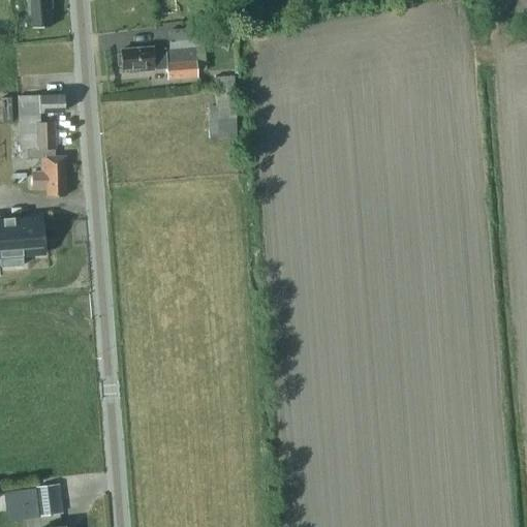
[(32,14),(33,26),(51,25),(49,2),(53,2),(52,0),(27,0),(29,14),(32,14)]
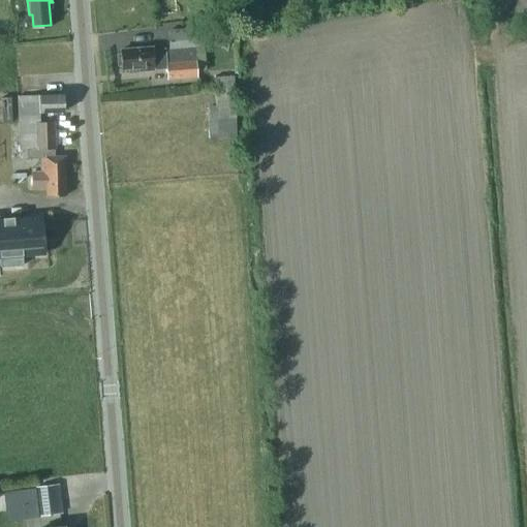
[(171,48),(165,48),(152,49),(152,48),(120,50),(120,54),(117,54),(118,67),(122,67),(122,70),(137,69),(137,71),(155,69),(155,68),(166,67),(167,79),(197,75),(197,70),(208,69),(206,44),(203,45),(202,26),(168,29),(171,48)]
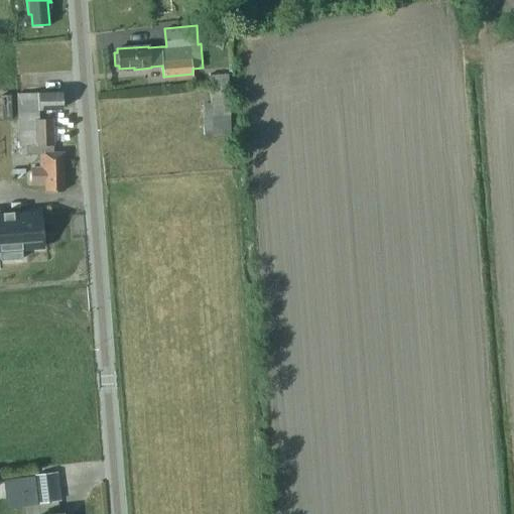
[(215,26),(210,40),(222,44),(225,35),(224,29),(215,26)]
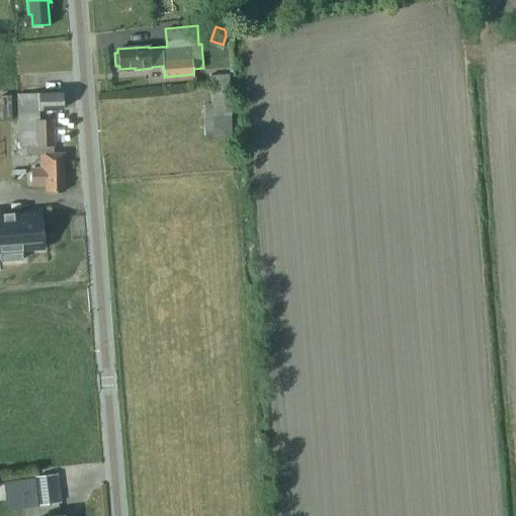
[(210,74),(210,85),(230,84),(230,73),(210,74)]
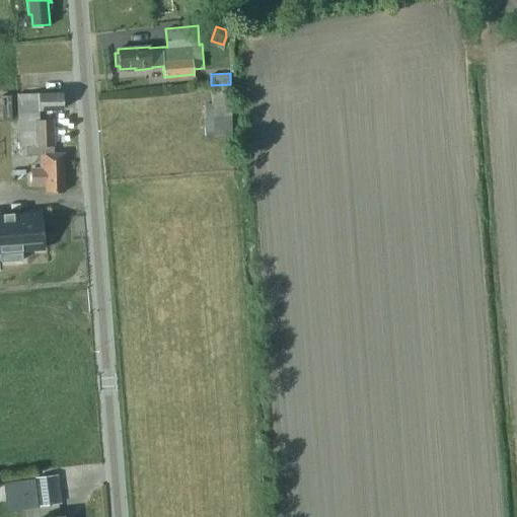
[(212,102),(205,102),(206,135),(232,134),(230,84),(211,85),(212,102)]
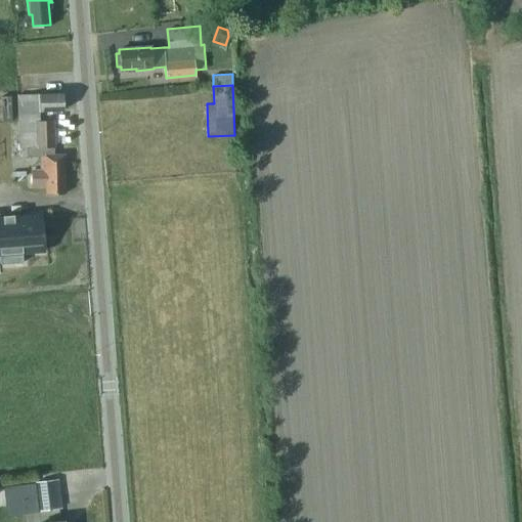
[(63,92),(40,93),(40,111),(64,110),(63,92)]
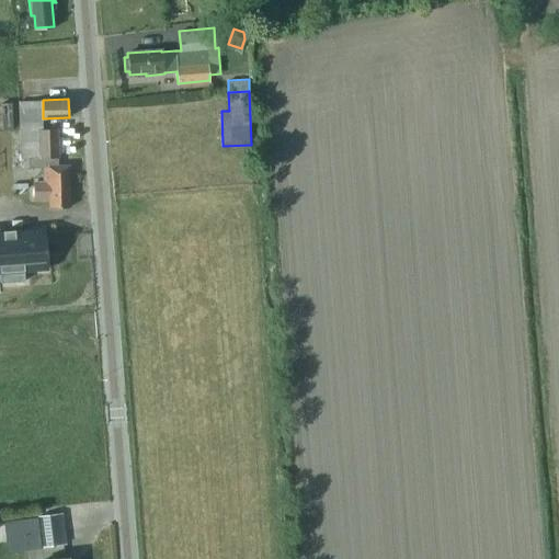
[(43,130),(43,118),(43,100),(20,100),(22,159),(31,159),(31,169),(43,168),(43,186),(35,186),(36,203),(49,202),(49,209),(71,208),(69,168),(58,168),(57,130),(43,130)]
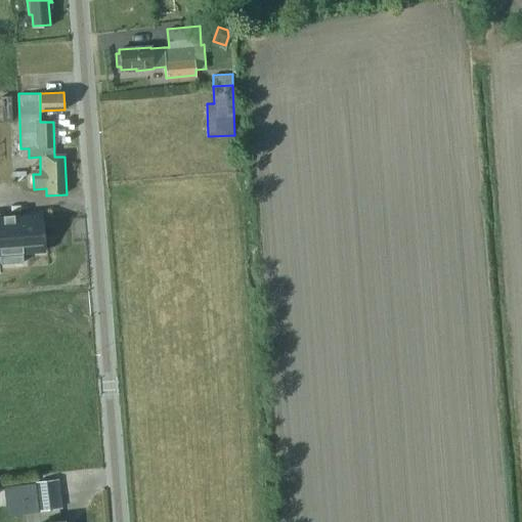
[(0,214),(0,253),(1,253),(2,262),(24,261),(24,251),(44,250),(41,213),(14,215),(14,213),(13,214),(13,216),(9,216),(5,216),(5,214),(4,214),(4,216),(0,216),(0,214)]
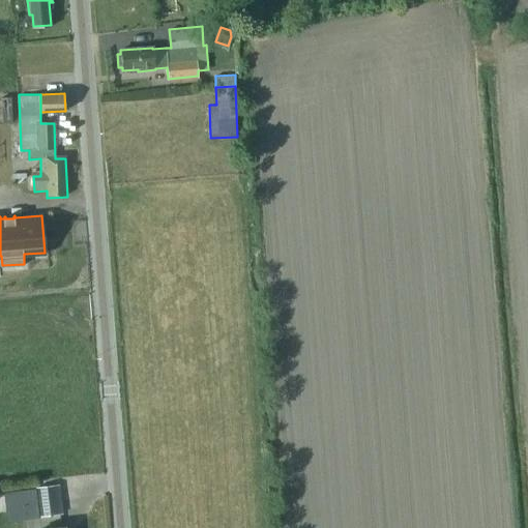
[(35,487),(39,517),(62,514),(58,484),(35,487)]
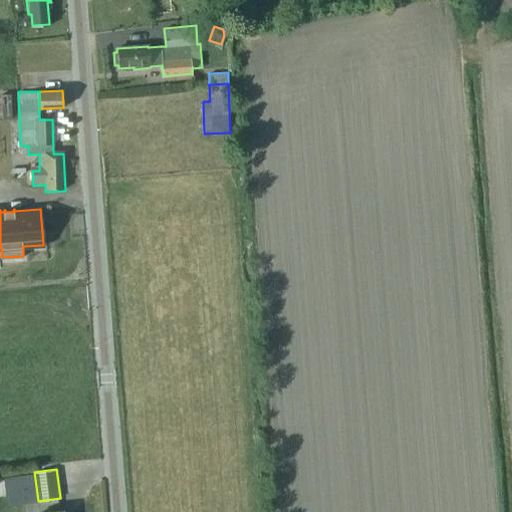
[(34,474),(6,478),(9,504),(37,500),(34,474)]
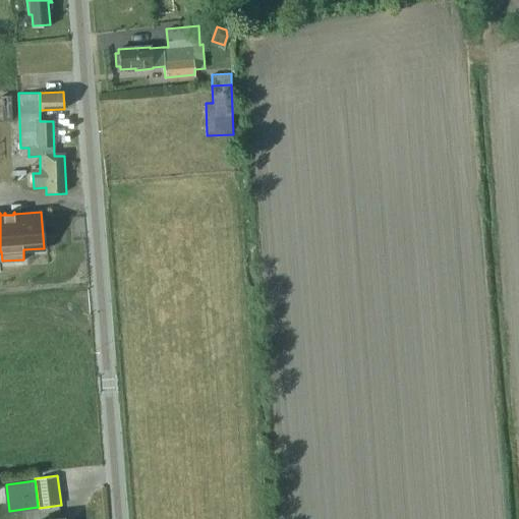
All buildings are outlined.
